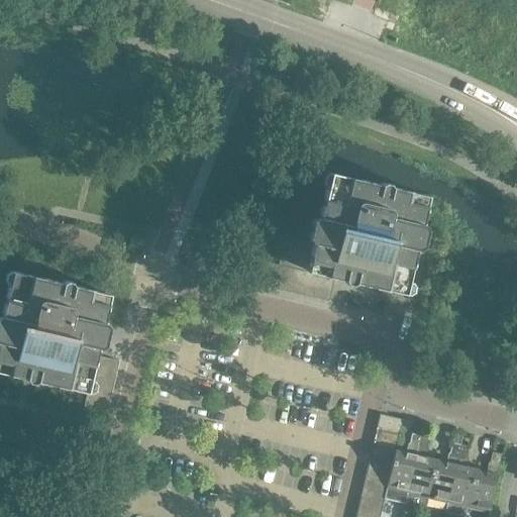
[(298,270),(310,273),(322,276),(333,278),(342,280),(344,283),(349,285),(352,283),(404,294),(414,248),(417,249),(417,248),(420,246),(422,240),(420,237),(420,236),(423,234),(424,229),(422,225),(423,225),(419,224),(423,207),(426,197),(426,195),(389,187),(387,184),(382,183),(379,185),(328,173),(325,184),(321,201),(294,195),(283,244),(278,265),(286,267),(298,270)]
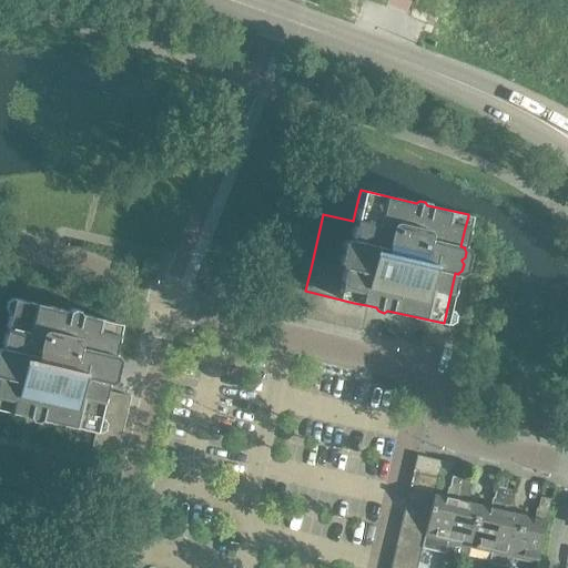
[(40,418),(95,432),(95,430),(99,417),(101,404),(104,391),(107,382),(110,382),(113,379),(115,373),(113,369),(113,368),(117,366),(118,359),(117,356),(117,355),(113,354),(117,336),(120,323),(12,297),(4,330),(0,327),(0,408),(28,416),(30,419),(36,421),(40,418)]
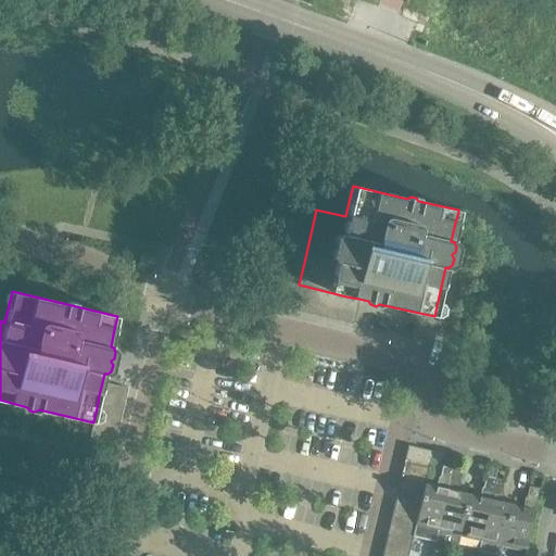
[(353,325),(358,299),(346,297),(340,321),(353,325)]
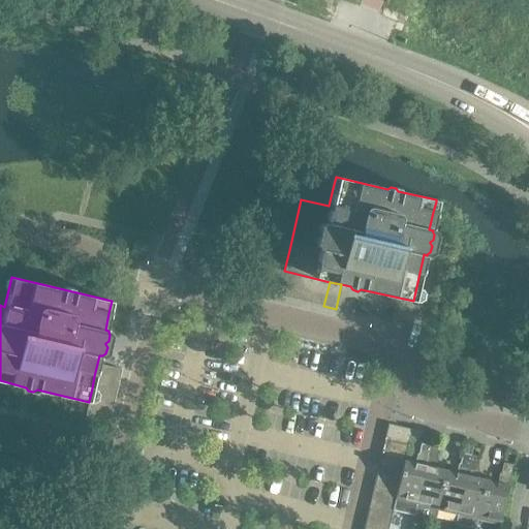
[(121,370),(97,364),(94,376),(119,382),(121,370)]
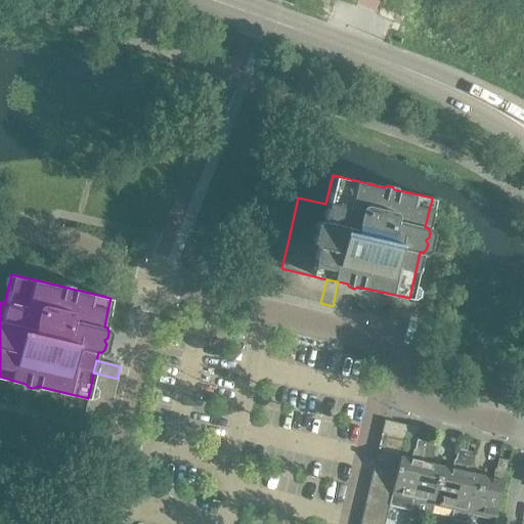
[(115,391),(118,379),(93,373),(91,385),(115,391)]
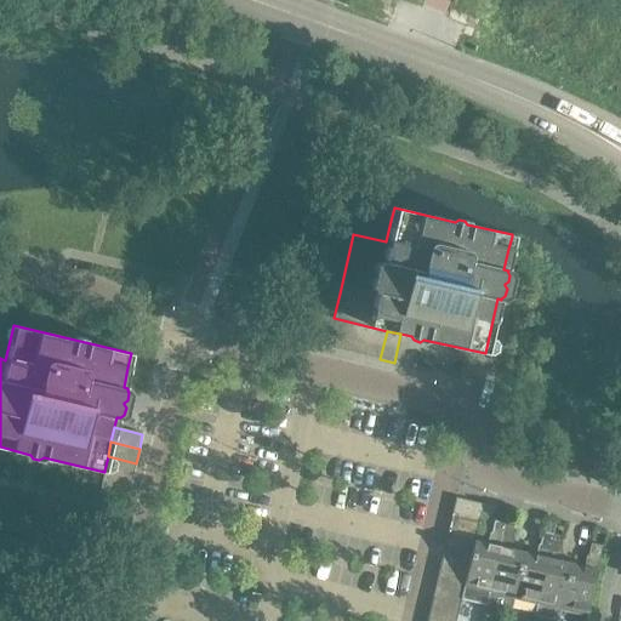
[(132,478),(136,463),(108,456),(104,471),(132,478)]
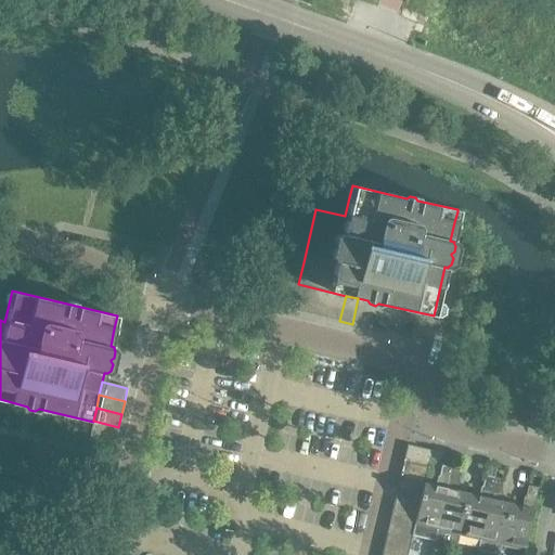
[(115,439),(118,427),(93,421),(93,422),(90,434),(115,439)]
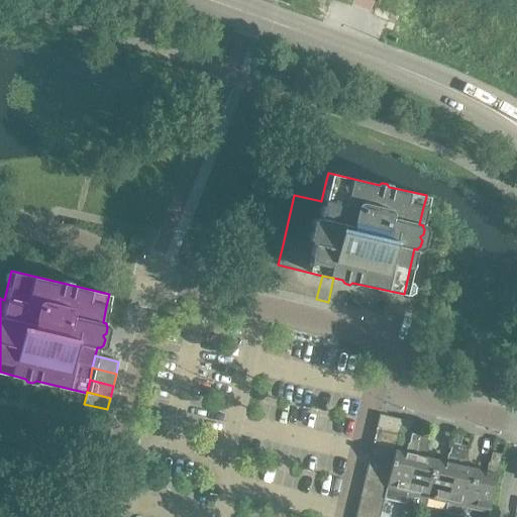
[(104,422),(107,409),(84,404),(81,417),(104,422)]
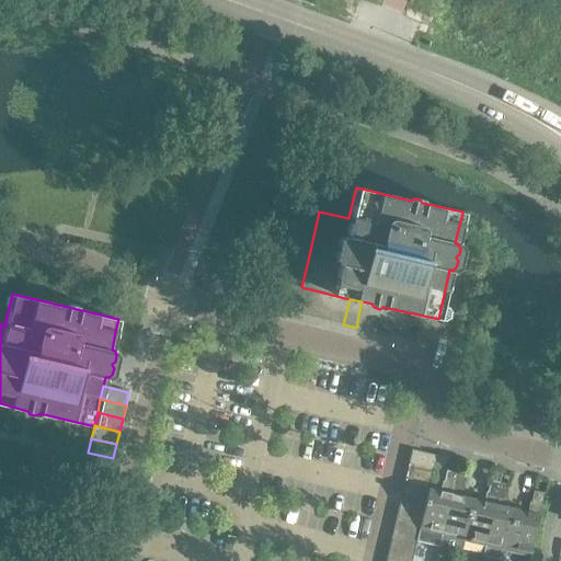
[(411,449),(409,464),(433,469),(436,456),(411,449)]
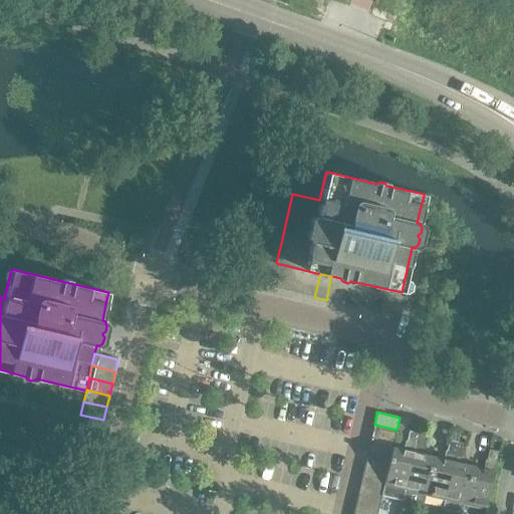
[(394,442),(397,430),(374,425),(371,436),(394,442)]
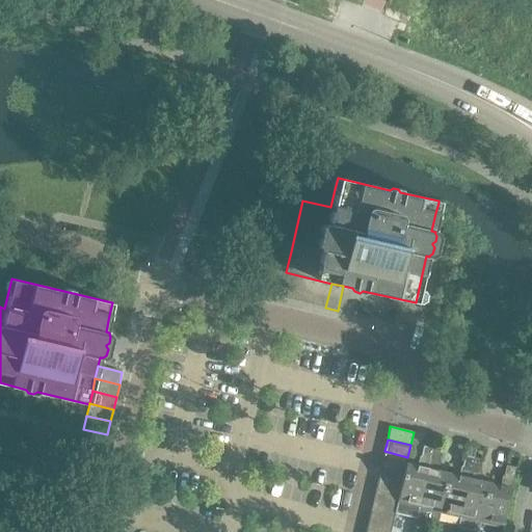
[(418,508),(431,449),(423,447),(421,457),(422,457),(420,467),(406,464),(405,469),(402,481),(399,494),(396,506),(395,513),(416,519),(418,508)]
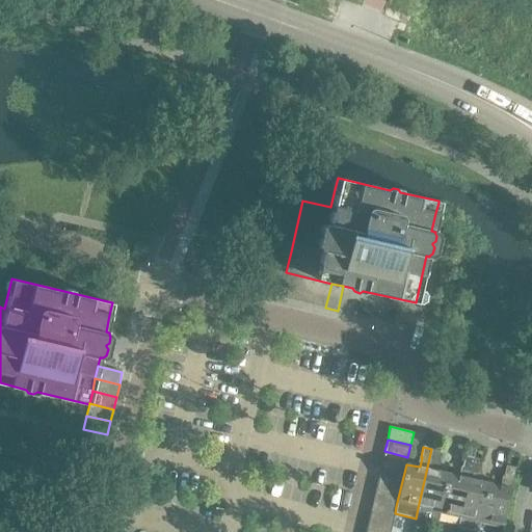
[(439,513),(448,474),(435,471),(439,461),(442,451),(431,449),(418,508),(439,513)]
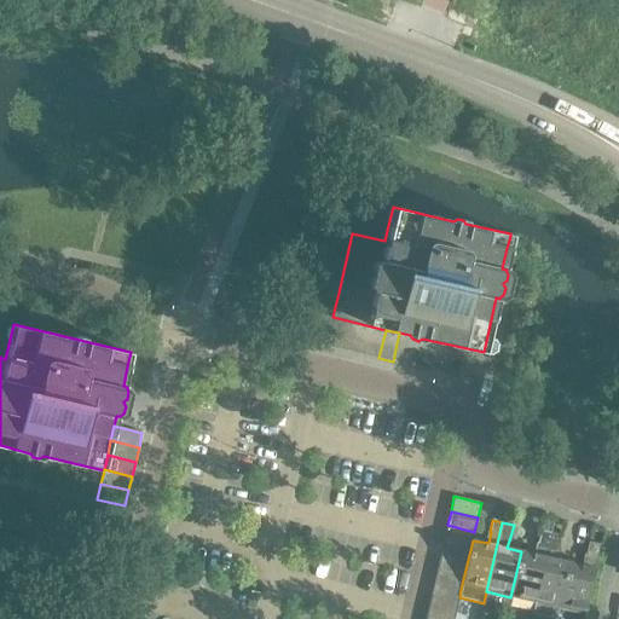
[(473,541),(474,532),(447,525),(444,539),(472,545),(473,541)]
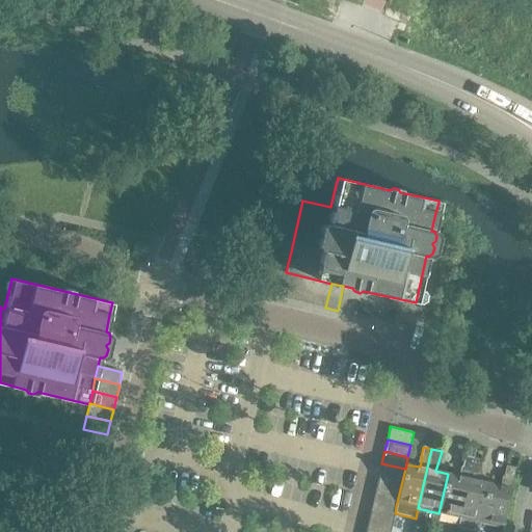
[(460,517),(474,458),(464,456),(462,467),(463,467),(460,477),(448,474),(439,513),(460,517)]
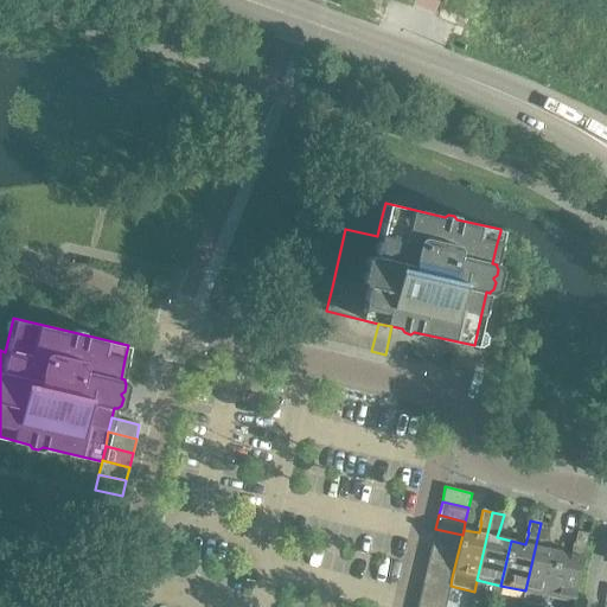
[(545,606),(549,596),(558,551),(544,548),(547,537),(548,537),(550,525),(541,523),(525,590),(522,602),(542,606),(545,606)]
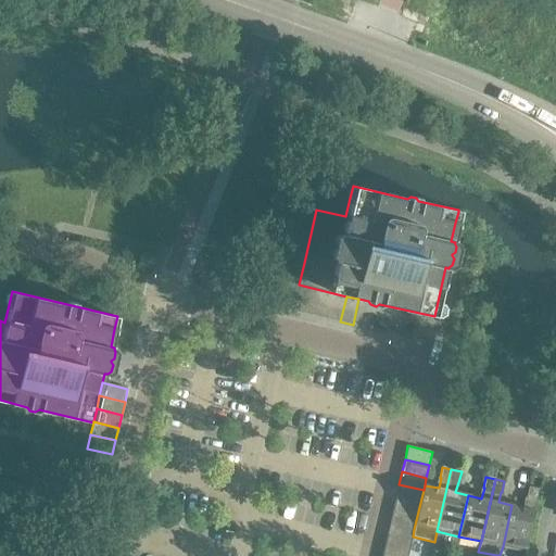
[(420,503),(424,490),(399,484),(395,497),(420,503)]
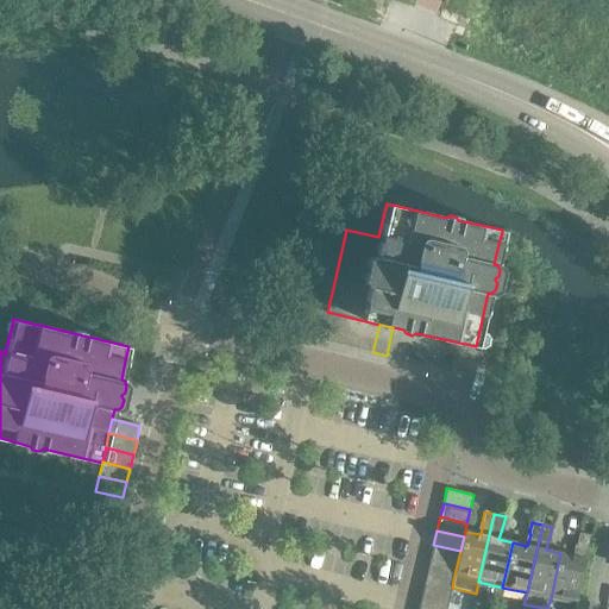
[(575,557),(560,553),(551,598),(575,604),(590,535),(579,533),(576,545),(577,545),(575,557)]
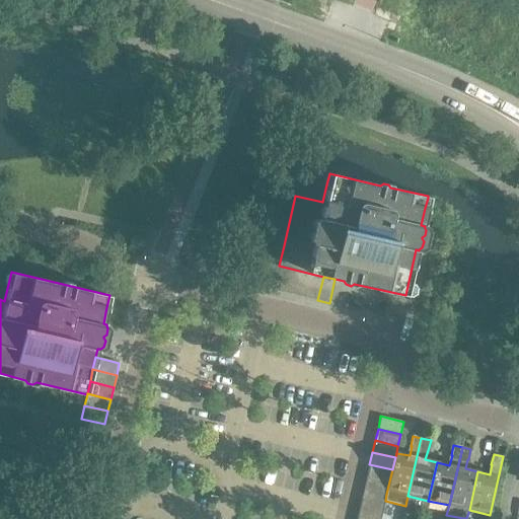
[(389,482),(392,469),(369,464),(367,476),(389,482)]
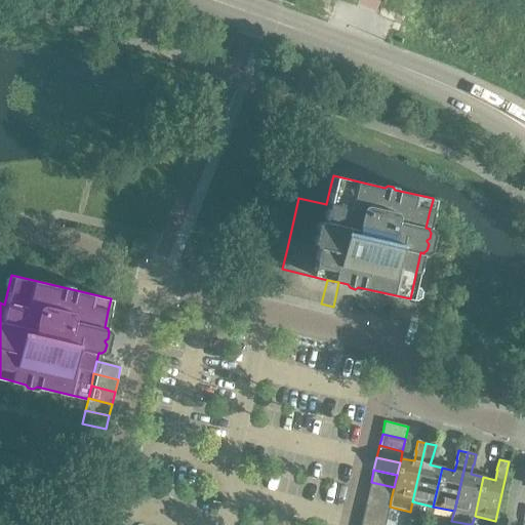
[(391,499),(394,487),(371,482),(368,493),(391,499)]
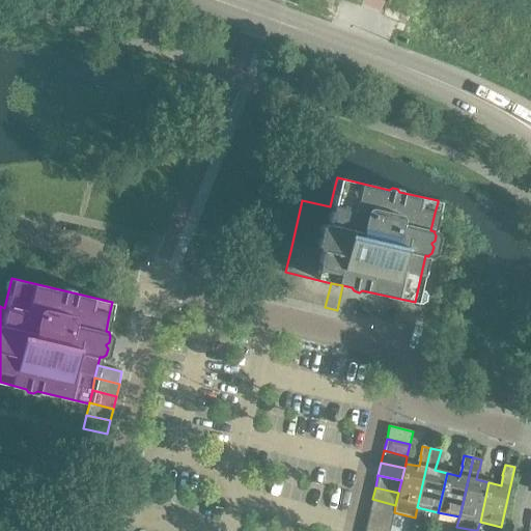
[(394,512),(395,505),(372,499),(369,511),(393,516),(394,512)]
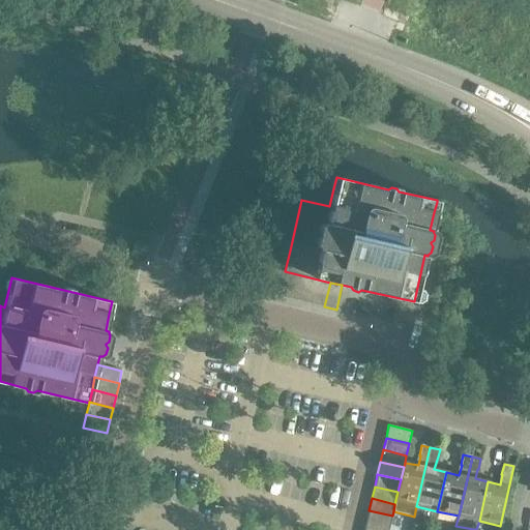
[(389,528),(392,516),(369,510),(366,523),(389,528)]
